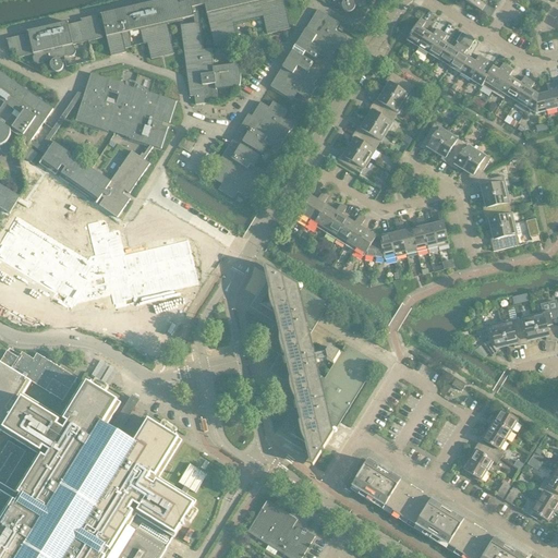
[(102,19),(105,28),(111,57),(122,55),(126,53),(125,49),(132,48),(129,33),(140,29),(144,45),(147,44),(150,60),(161,57),(162,57),(164,57),(174,55),(167,24),(194,17),(198,16),(197,8),(205,5),(203,0),(191,0),(190,0),(165,0),(100,15),(101,15),(102,19)]
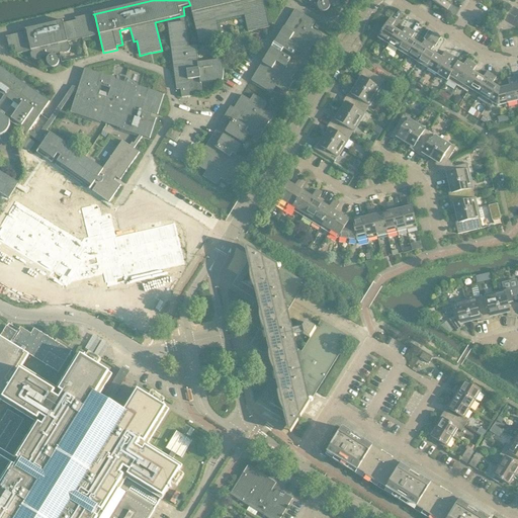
[(188,0),(190,5),(199,44),(221,38),(217,22),(244,16),(248,32),(269,27),(263,0),(188,0)]
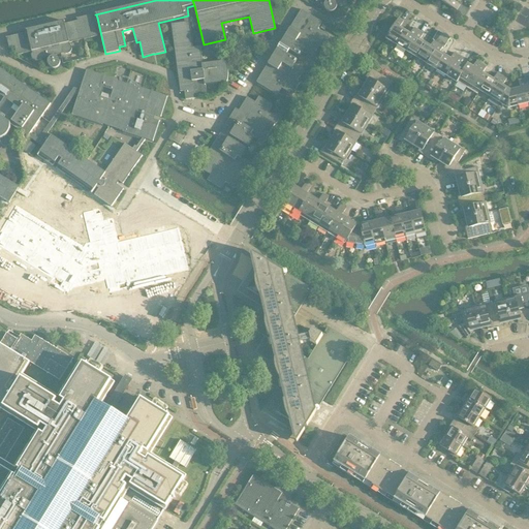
[(325,1),(325,2),(324,3),(324,4),(324,5),(324,6),(324,7),(324,8),(324,9),(325,10),(327,11),(328,12),(329,12),(330,12),(331,12),(332,12),(333,12),(334,11),(335,11),(335,10),(336,9),(336,8),(337,8),(337,7),(337,6),(337,5),(336,4),(336,3),(335,2),(334,1),(333,0),(332,0),(314,0),(316,3),(325,1)]
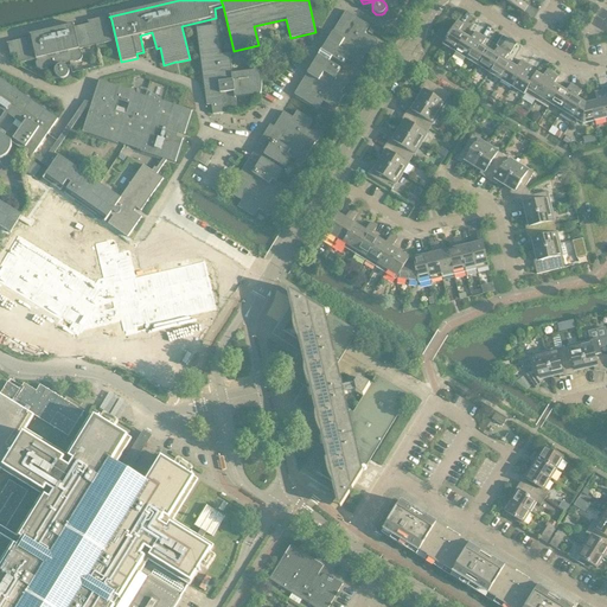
[(521,0),(504,0),(524,12),(528,6),(521,1),(521,0)]
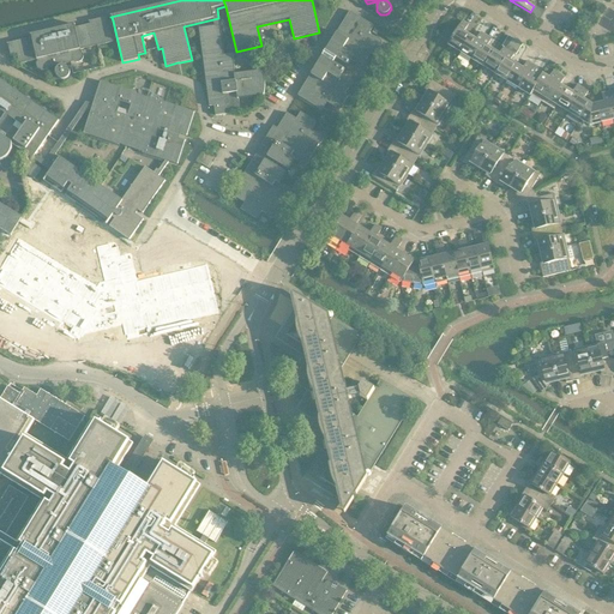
[(335,65),(338,60),(348,65),(350,60),(355,62),(362,67),(366,60),(369,54),(373,56),(377,49),(381,42),(368,35),(373,26),(349,12),(298,96),(321,110),(326,102),(332,106),(339,110),(348,97),(344,95),(348,89),(353,82),(345,78),(342,74),(344,70),(335,65)]
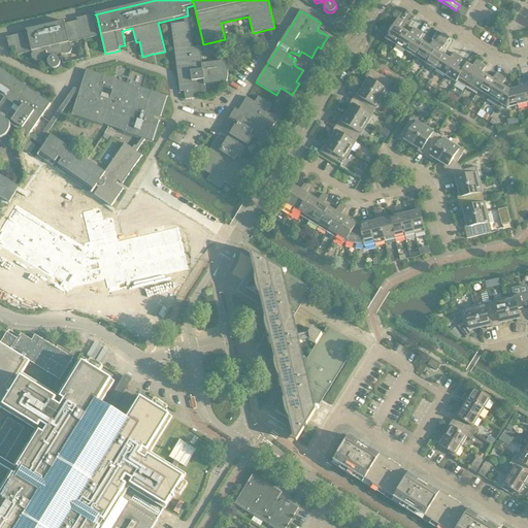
[(95,28),(99,27),(97,18),(93,19),(92,15),(93,15),(93,14),(76,19),(76,20),(77,22),(64,24),(64,23),(65,22),(64,22),(26,30),(26,31),(27,31),(27,33),(6,38),(9,48),(14,47),(17,56),(31,52),(33,61),(50,57),(50,58),(48,59),(48,60),(47,60),(47,61),(47,62),(47,63),(47,64),(47,65),(48,66),(48,67),(50,67),(51,68),(52,68),(53,69),(54,69),(55,69),(56,68),(57,68),(58,67),(59,67),(59,66),(60,65),(60,64),(60,63),(60,62),(60,61),(60,60),(59,60),(59,59),(58,58),(57,58),(57,57),(56,57),(56,56),(61,55),(71,52),(69,43),(84,40),(97,36),(95,28)]
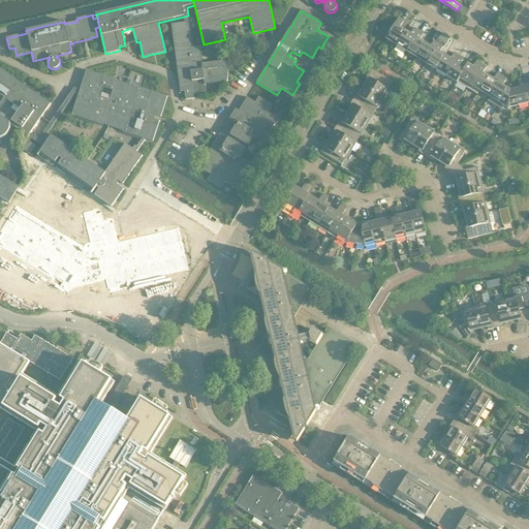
[(193,48),(188,16),(184,17),(184,23),(172,25),(180,92),(184,92),(185,100),(192,99),(199,98),(198,94),(207,93),(206,86),(226,83),(227,81),(227,79),(228,76),(228,74),(228,73),(227,71),(227,69),(227,67),(226,65),(225,64),(224,62),(223,60),(222,61),(223,61),(203,64),(200,47),(193,48)]
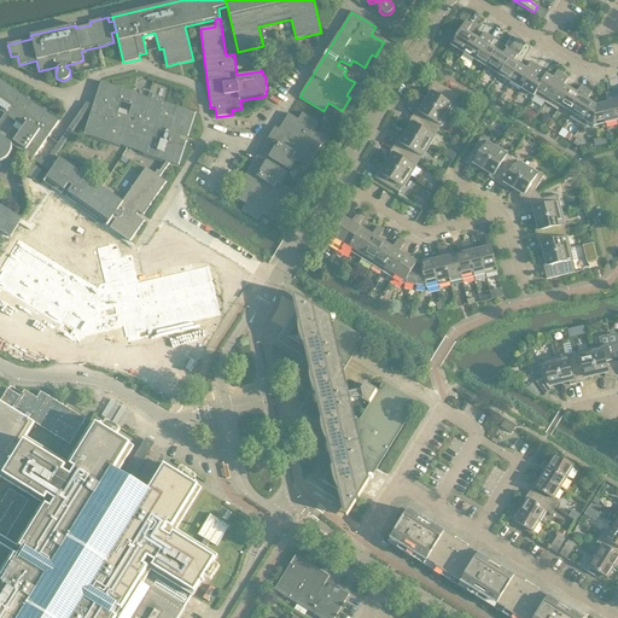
[(462,53),(473,36),(467,33),(471,25),(465,22),(450,45),(462,53)]
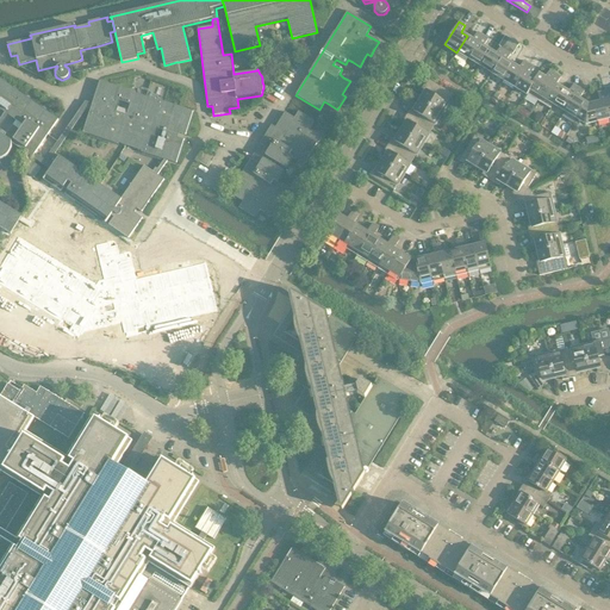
[(467,36),(456,53),(468,60),(483,36),(478,32),(473,39),(467,36)]
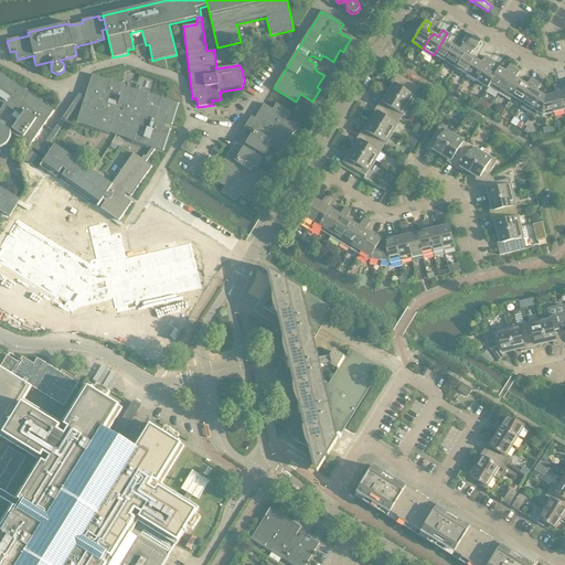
[(452,36),(447,33),(434,55),(445,62),(454,46),(448,43),(452,36)]
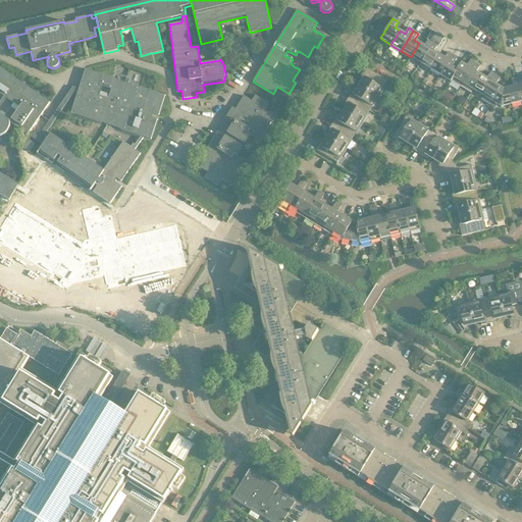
[(411,57),(421,63),(438,35),(432,31),(427,40),(428,41),(424,46),(419,43),(411,57)]
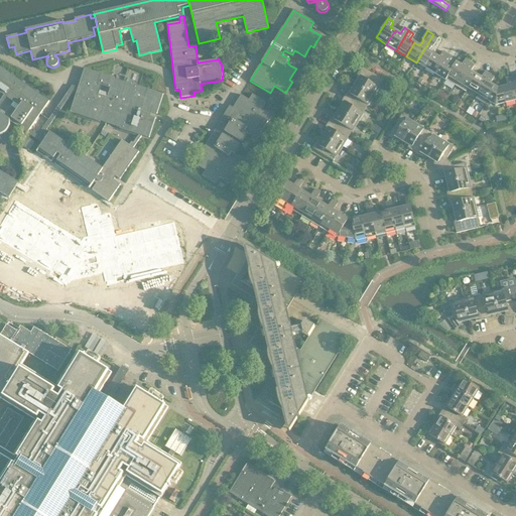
[(416,62),(425,69),(434,54),(428,51),(432,45),(433,46),(439,37),(433,34),(416,62)]
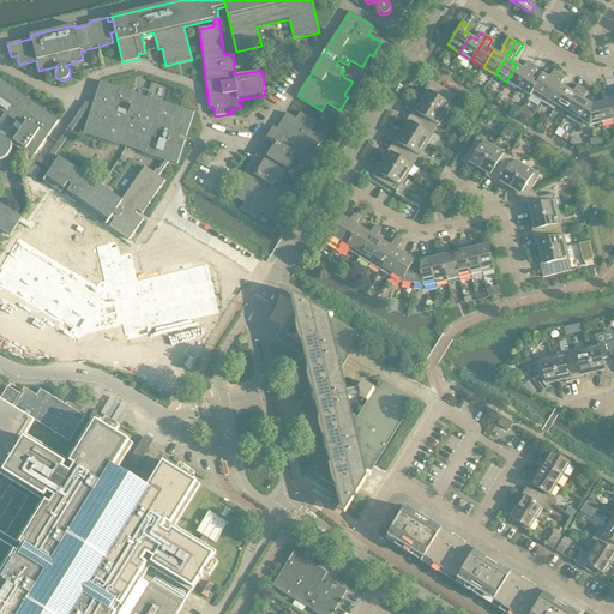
[(523,68),(517,65),(506,82),(518,89),(533,65),(527,61),(523,68)]
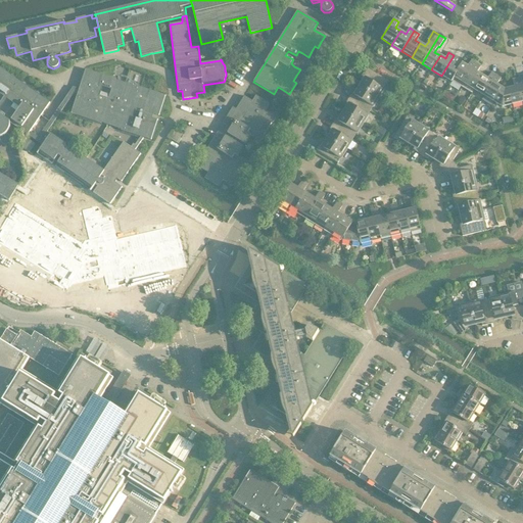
[(299,55),(294,62),(299,65),(303,58),(299,55)]
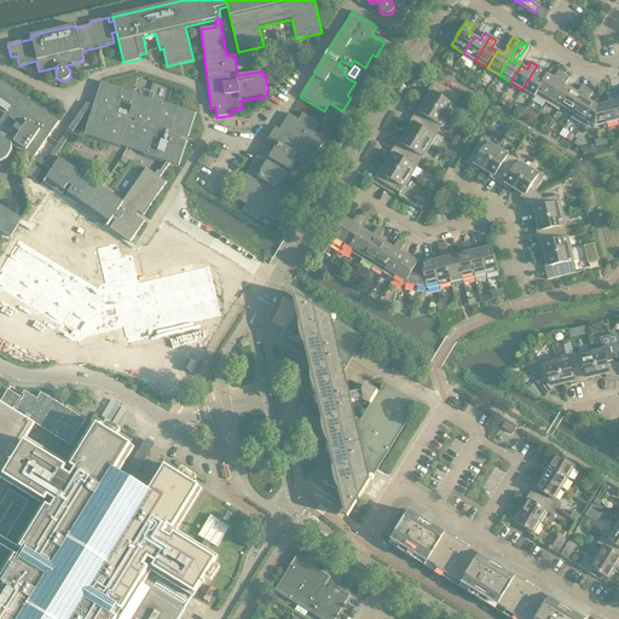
[(543,69),(537,65),(522,90),(534,97),(536,96),(538,92),(537,91),(544,80),(543,80),(538,76),(543,69)]
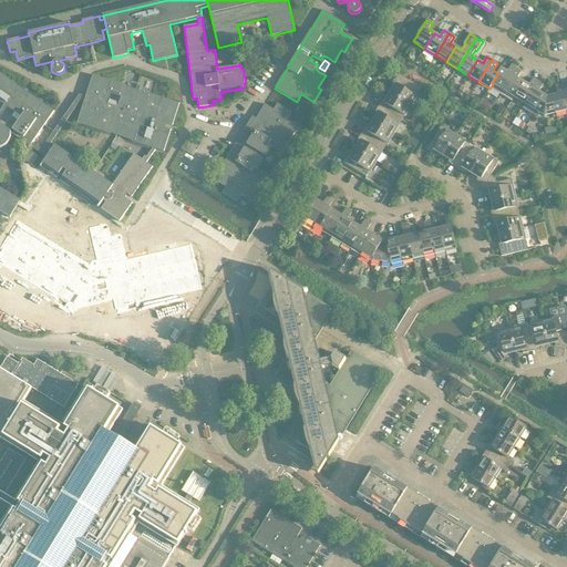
[(501,94),(516,69),(511,65),(507,72),(501,69),(497,73),(498,73),(492,83),(493,84),(491,88),(501,94)]
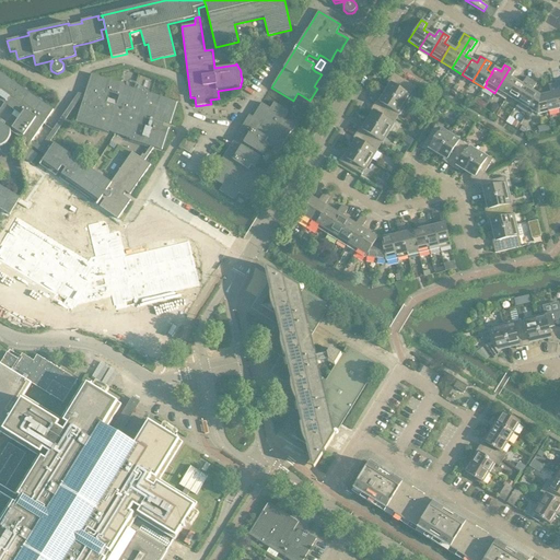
[(515,71),(510,68),(494,93),(505,100),(508,96),(516,81),(511,78),(515,71)]
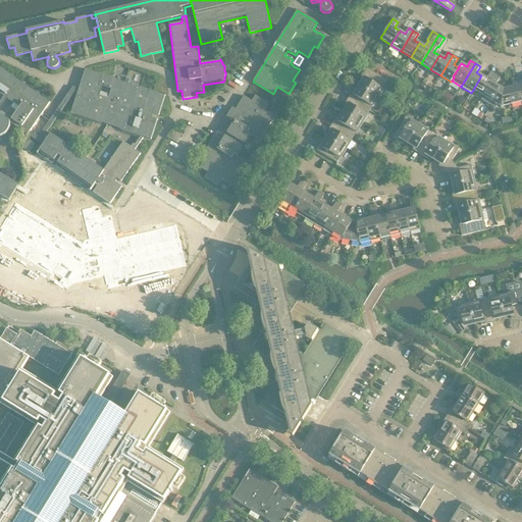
[(5,135),(6,134),(7,133),(8,132),(8,131),(9,128),(9,127),(10,125),(10,124),(10,122),(28,135),(30,132),(41,116),(50,102),(0,67),(0,137),(0,138),(1,137),(4,143),(8,141),(5,135)]
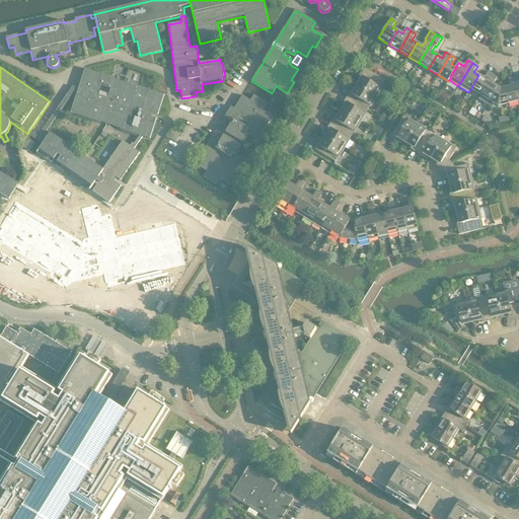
[(362,81),(358,86),(375,97),(386,80),(365,68),(358,78),(362,81)]
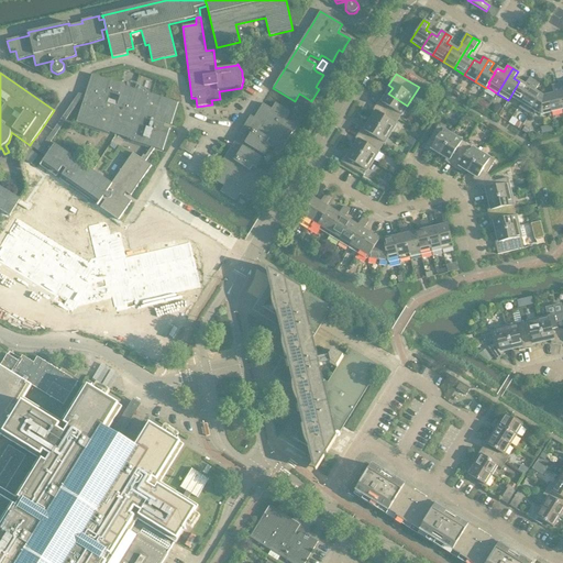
[(130,141),(152,147),(154,148),(163,152),(169,129),(164,128),(165,123),(170,125),(178,103),(167,99),(146,92),(145,94),(124,86),(97,76),(92,75),(85,96),(84,100),(76,123),(109,133),(131,140),(130,141)]
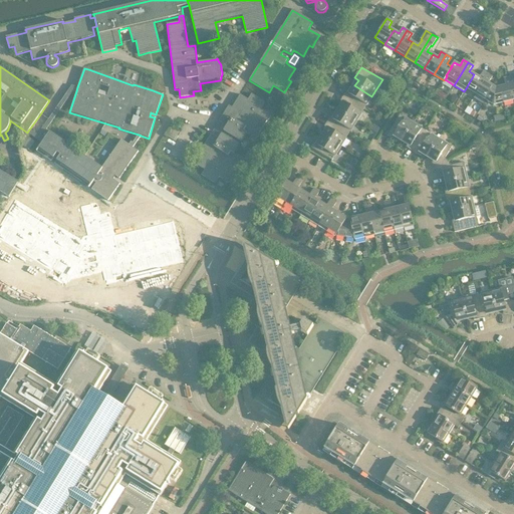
[(476,94),(488,74),(483,71),(479,77),(474,74),(466,88),(476,94)]
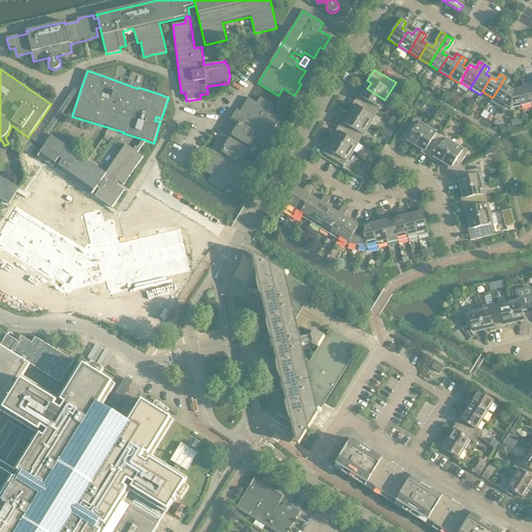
[(509,80),(505,77),(493,98),(502,104),(511,89),(505,86),(509,80)]
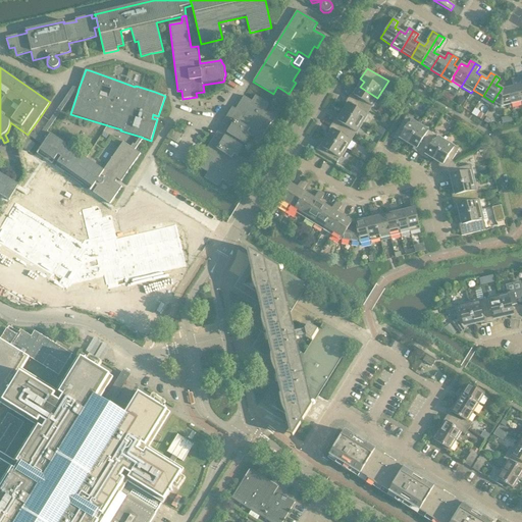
[(513,88),(507,89),(511,104),(521,101),(517,79),(512,81),(513,88)]
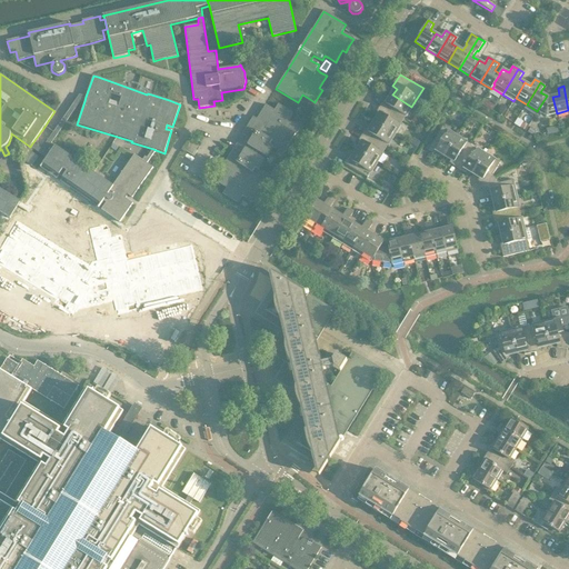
[(32,143),(30,147),(46,159),(40,168),(57,179),(59,175),(62,178),(60,181),(98,208),(103,201),(106,203),(101,210),(119,222),(132,203),(126,199),(128,195),(132,198),(153,168),(147,163),(156,150),(153,149),(148,157),(146,156),(142,160),(135,155),(113,187),(55,146),(55,147),(50,145),(81,100),(85,101),(86,97),(79,95),(53,132),(49,130),(45,127),(32,143)]
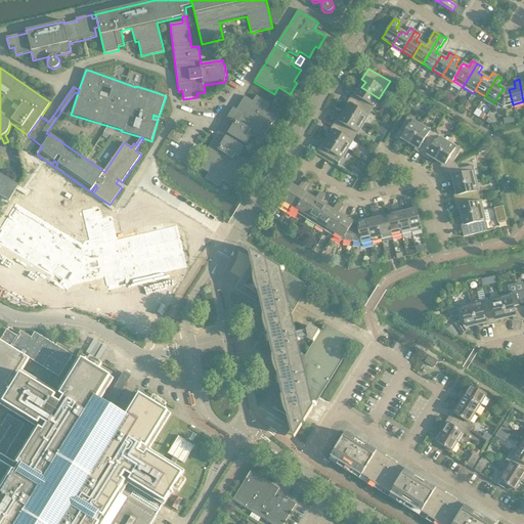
[(379,98),(361,87),(358,93),(354,91),(350,98),(370,112),(379,98)]
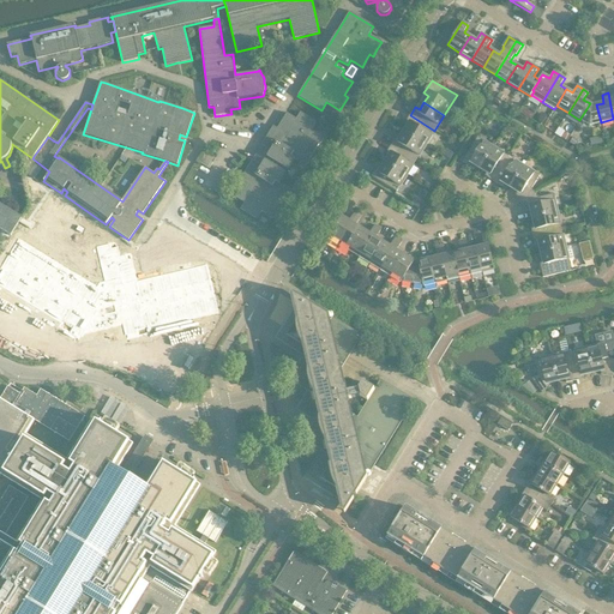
[(593,106),(590,103),(579,120),(590,126),(601,122),(596,104),(593,106)]
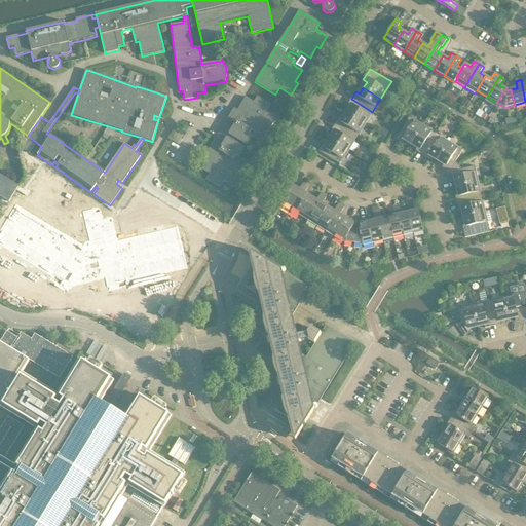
[(237,110),(234,108),(224,124),(234,130),(226,144),(216,138),(205,154),(210,155),(201,168),(210,174),(205,180),(220,188),(224,181),(227,184),(233,187),(237,181),(245,170),(245,168),(249,163),(242,159),(239,157),(252,137),(256,139),(261,143),(265,137),(272,124),(276,118),(270,114),(267,112),(271,105),(257,97),(254,102),(246,97),(237,110)]
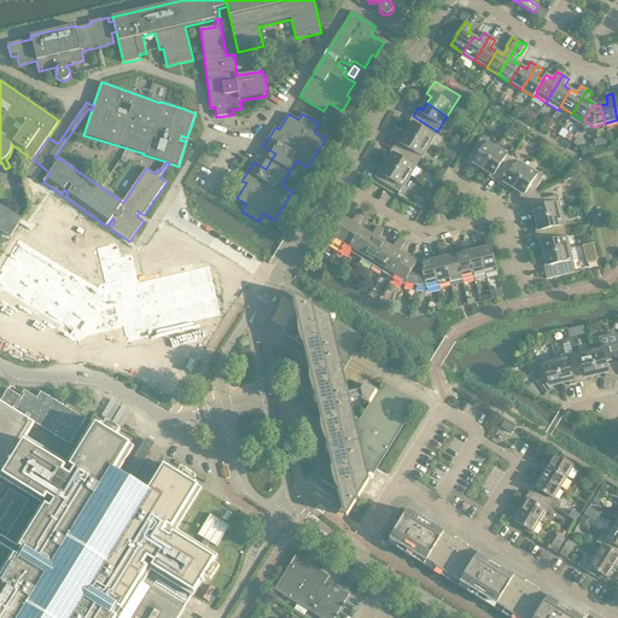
[(327,115),(321,123),(327,127),(332,118),(327,115)]
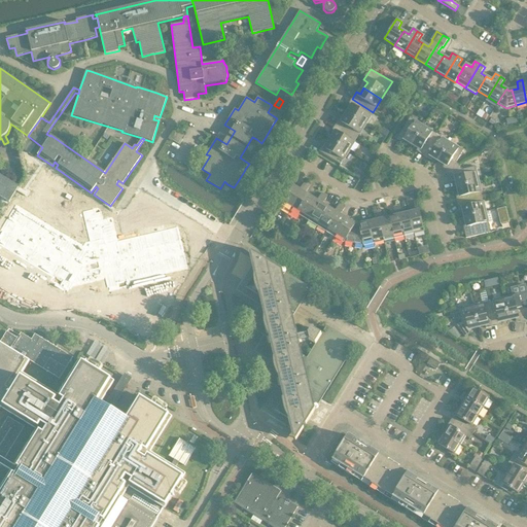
[(351,108),(348,114),(365,125),(373,112),(352,99),(347,106),(351,108)]
